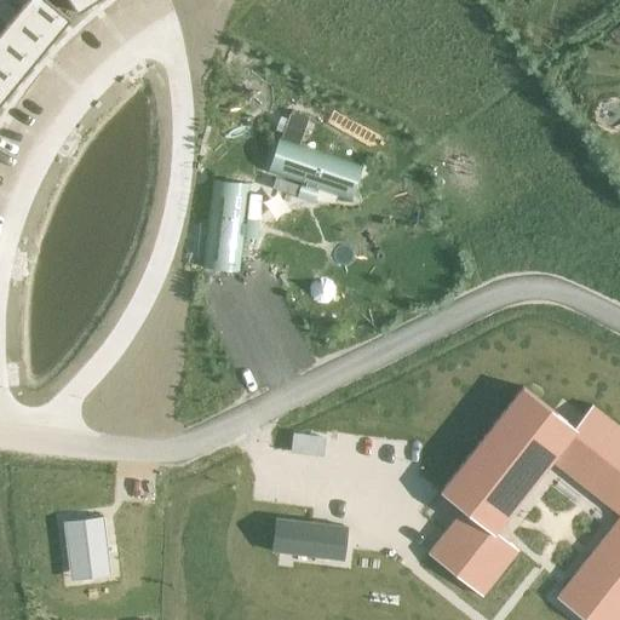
[(26,0),(18,10),(53,39),(70,19),(46,0),(26,0)]
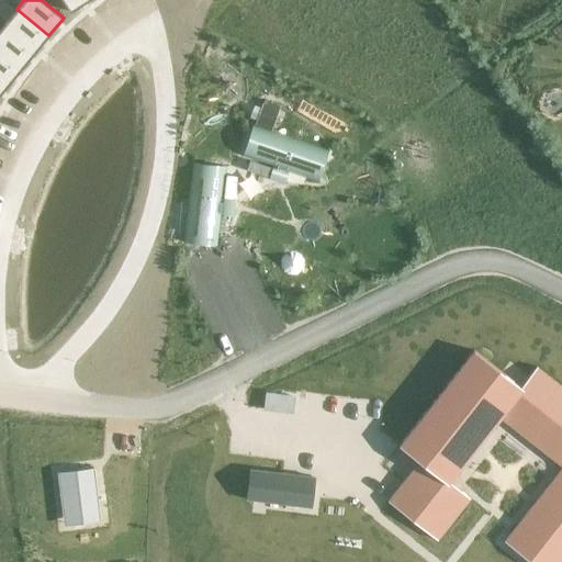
[(62,0),(69,12),(88,0),(62,0)]
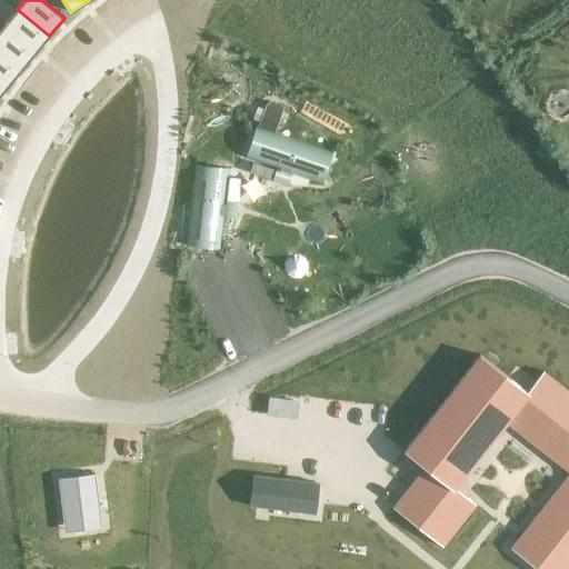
[(17,9),(2,27),(35,53),(49,36),(17,9)]
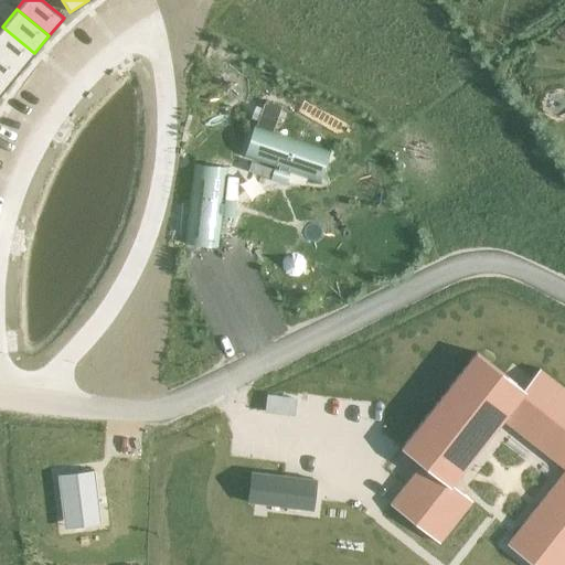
[(2,27),(0,29),(0,54),(20,71),(34,53),(2,27)]
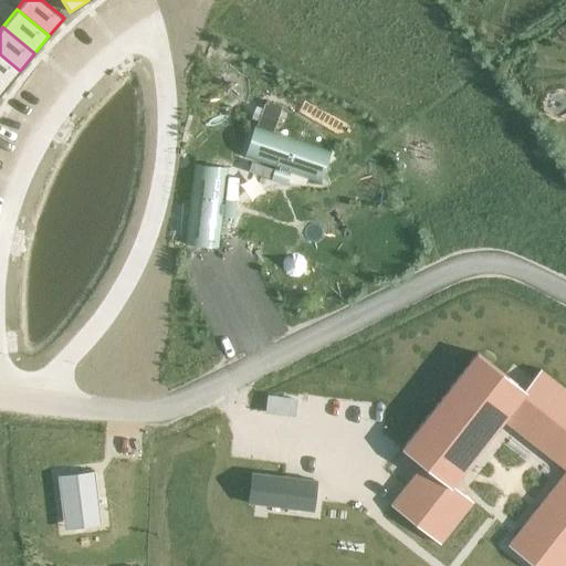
[(0,54),(0,83),(6,88),(20,71),(0,54)]
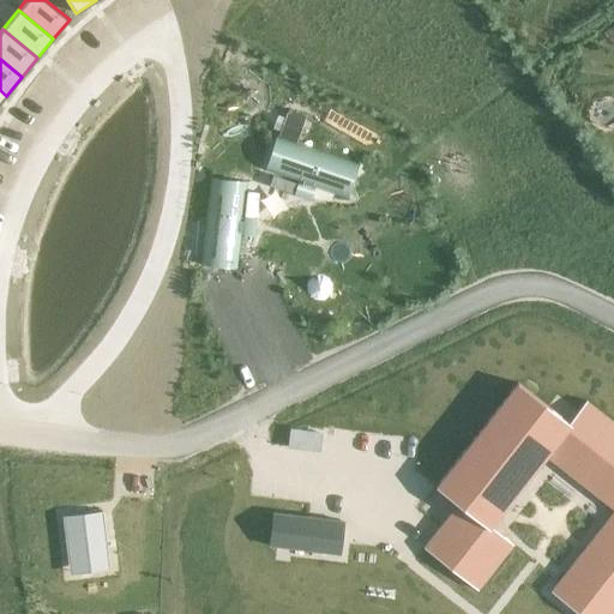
[(304,122),(286,115),(278,138),(296,144),(304,122)]
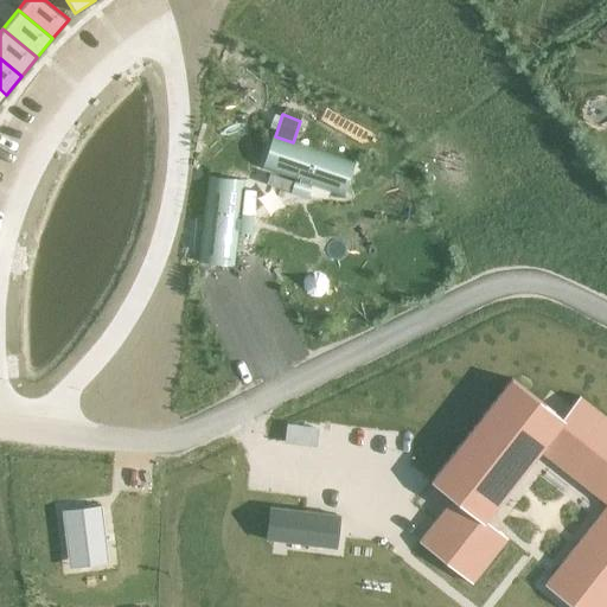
[(274,135),(262,170),(338,196),(349,161),(274,135)]
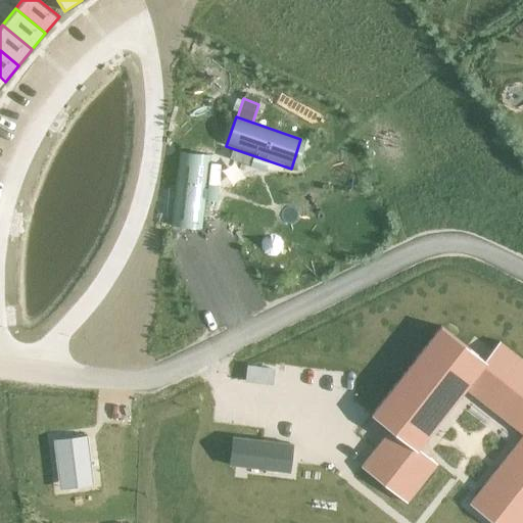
[(232,150),(229,159),(252,168),(255,157),(232,150)]
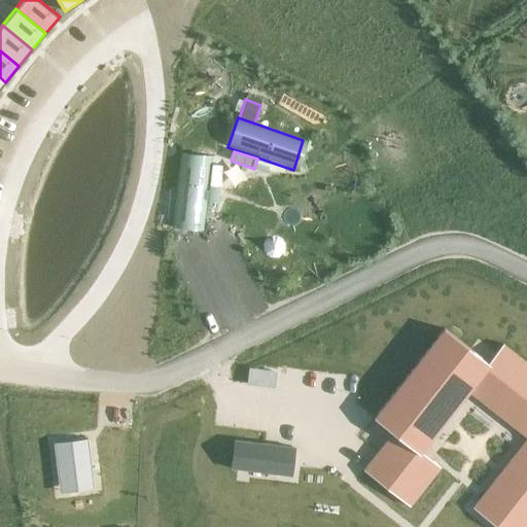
[(180,153),(173,222),(204,225),(212,157),(180,153)]
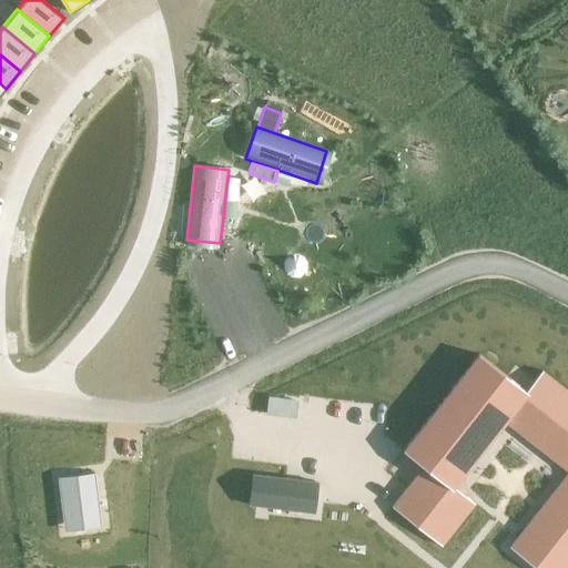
[(229,180),(225,205),(236,208),(240,181),(229,180)]
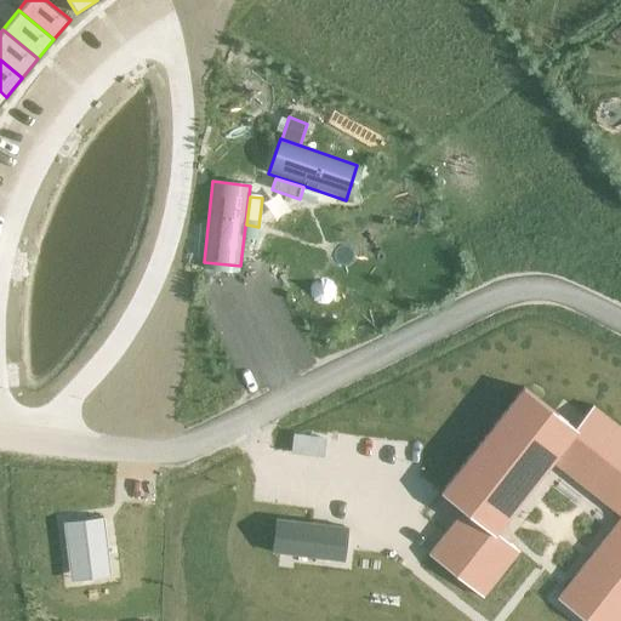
[(463,511),(428,554),(483,597),(519,551),(496,533),(552,461),(620,514),(620,517),(557,599),(585,620),(620,620),(620,427),(592,405),(575,428),(523,387),(440,493),(463,511)]
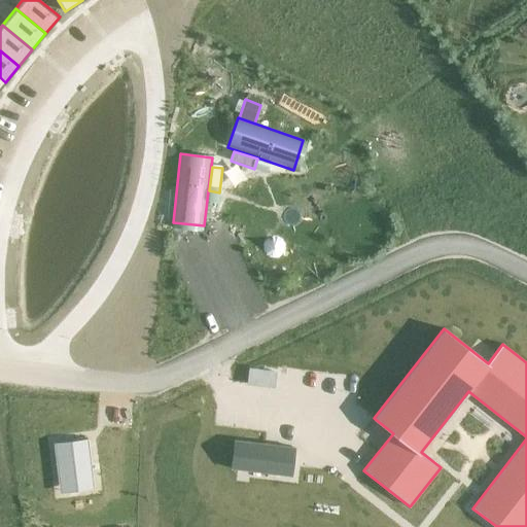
[(89,440),(56,443),(62,492),(94,488),(89,440)]
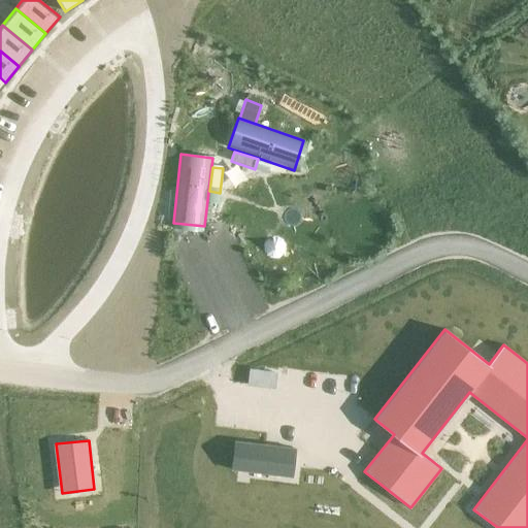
[(235,440),(231,469),(292,476),(295,448),(235,440)]
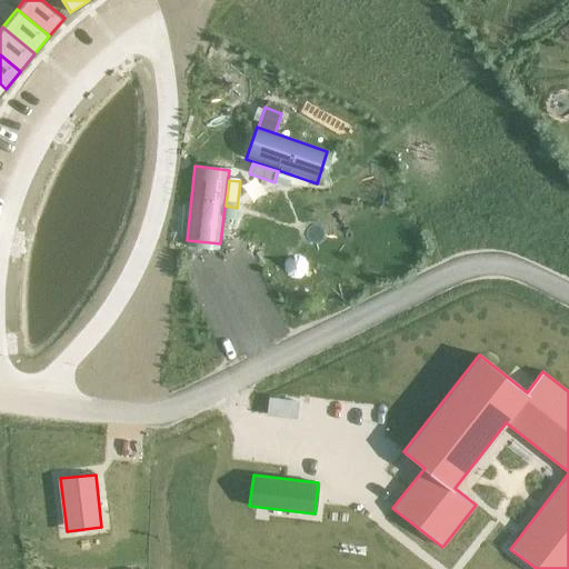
All buildings are outlined.
